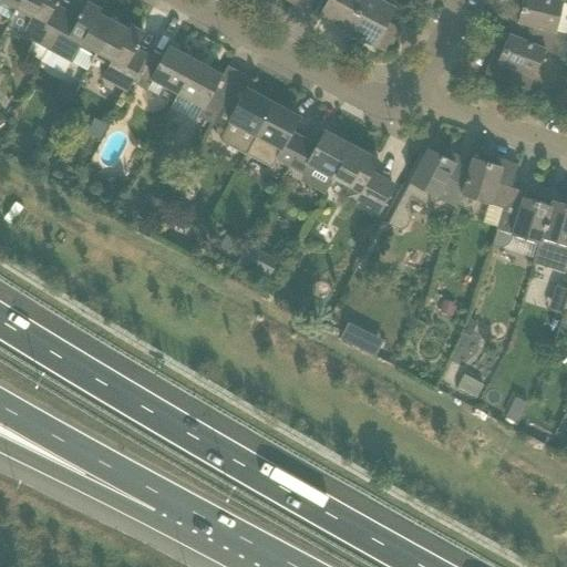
[(0,0),(0,6),(2,2),(17,10),(21,0),(0,0)]
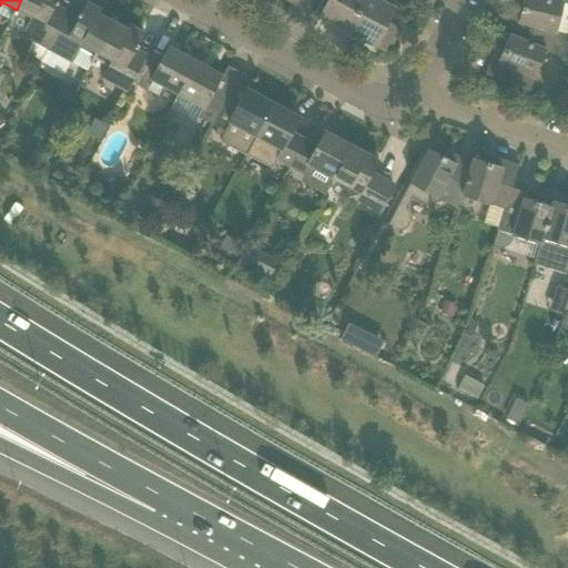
[(51,13),(58,0),(21,0),(17,10),(31,18),(22,36),(48,50),(63,20),(51,13)]
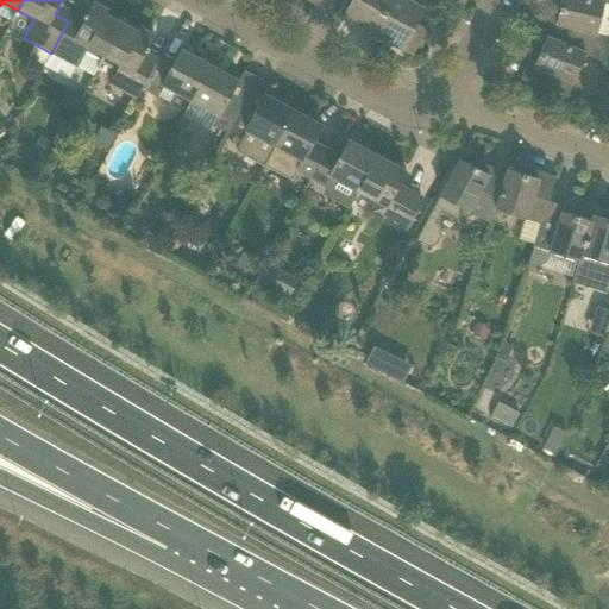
[(352,0),(343,18),(372,35),(390,0),(352,0)]
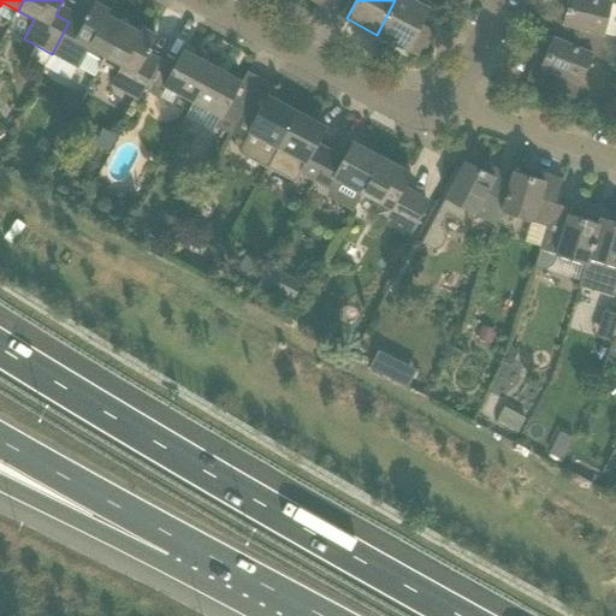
[(431,29),(420,24),(428,9),(413,0),(395,0),(377,35),(407,51),(420,58),(431,39),(427,36),(431,29)]
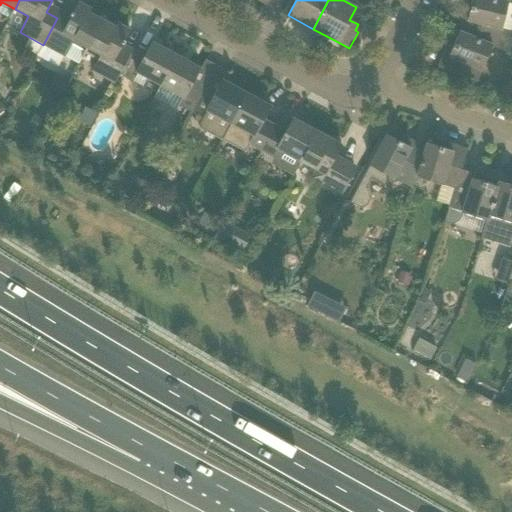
[(511,30),(501,28),(507,4),(507,3),(496,0),(471,0),(470,7),(465,6),(462,19),(459,32),(492,45),(491,46),(496,48),(511,54),(511,30)]
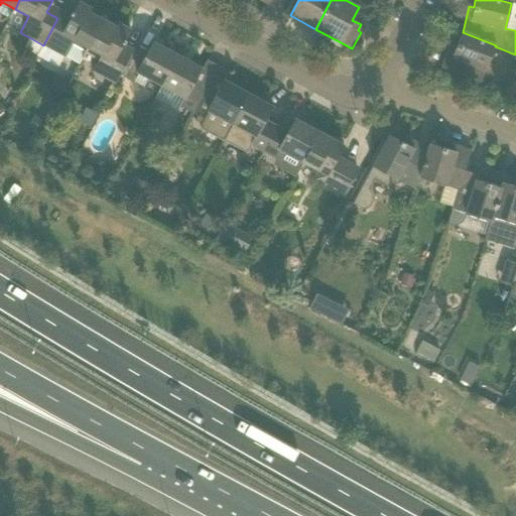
[(92,9),(80,2),(68,24),(57,18),(43,45),(81,66),(88,49),(87,48),(105,16),(104,16),(102,19),(90,12),(92,9)]
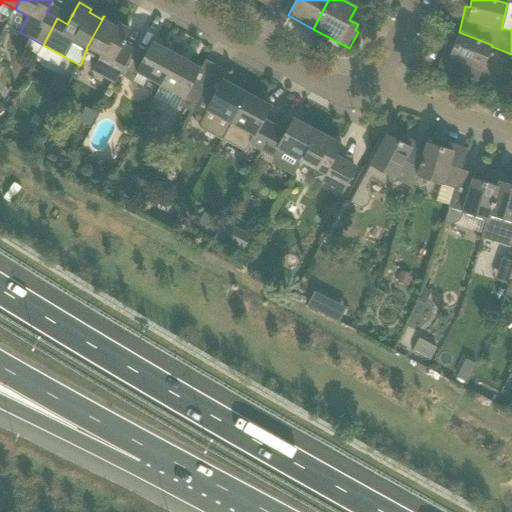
[(134,49),(123,43),(130,30),(118,23),(116,27),(103,20),(105,16),(104,16),(86,48),(87,49),(100,56),(92,72),(115,84),(121,74),(120,74),(134,49)]
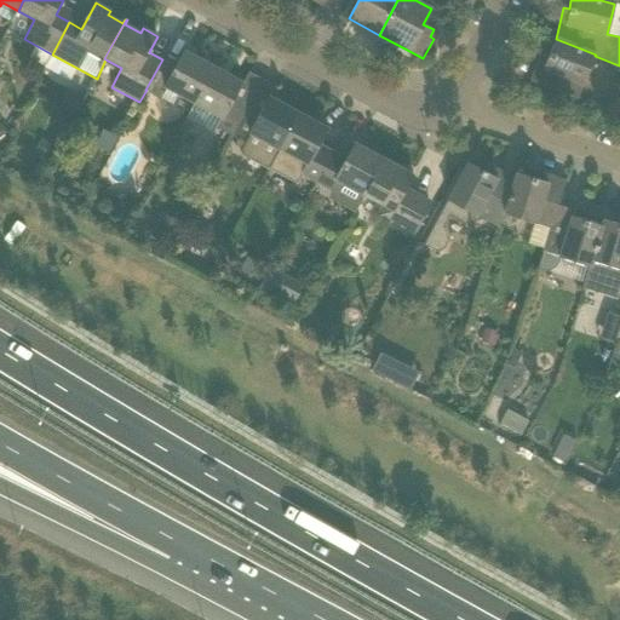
[(530,82),(577,101),(583,85),(584,85),(595,56),(596,55),(556,39),(550,53),(544,51),(530,82)]
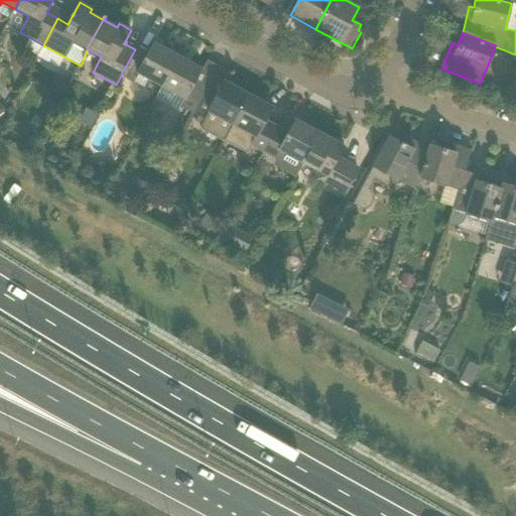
[(153,42),(145,55),(135,49),(121,75),(122,75),(135,82),(138,75),(161,87),(177,55),(153,42)]
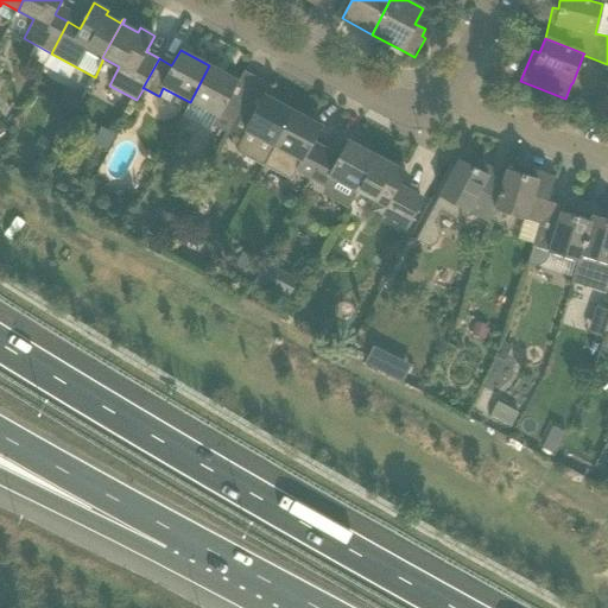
[(242,105),(229,97),(239,81),(209,65),(190,102),(215,115),(210,125),(227,133),(242,105)]
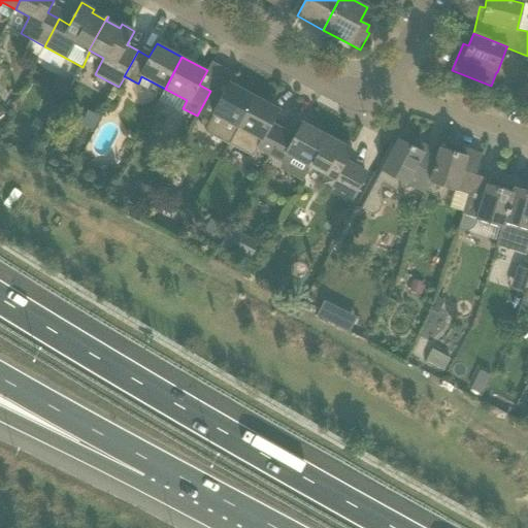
[(229,83),(222,96),(210,91),(197,116),(204,119),(202,124),(207,127),(206,131),(229,143),(254,96),(229,83)]
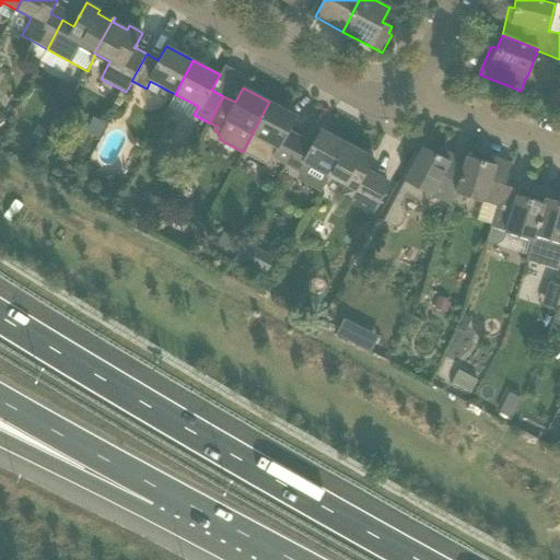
[(300,138),(289,131),(296,116),(269,102),(243,152),(269,165),(272,159),(286,165),(300,138)]
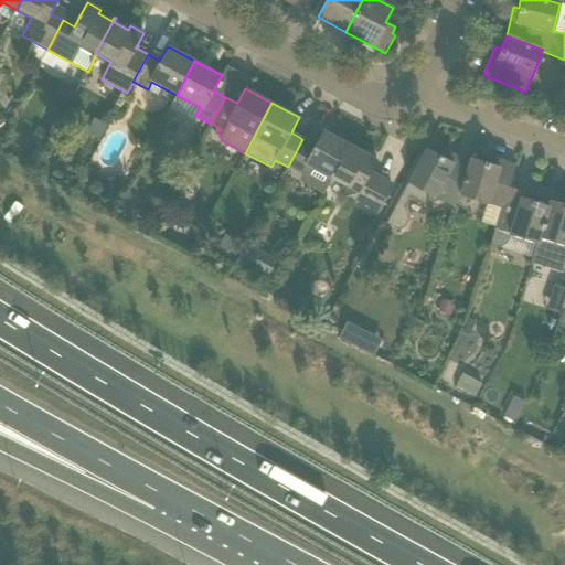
[(99,138),(105,127),(98,124),(92,126),(88,132),(99,138)]
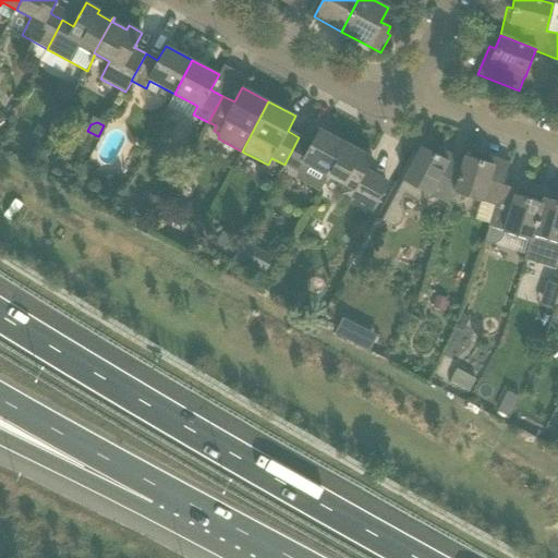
[(44,144),(50,131),(37,124),(31,138),(44,144)]
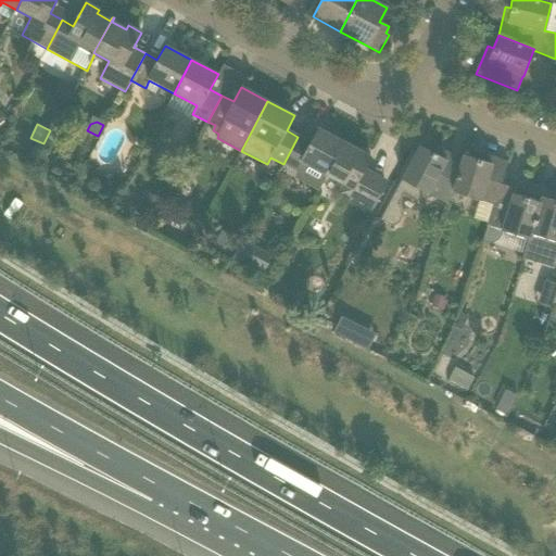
[(295,171),(302,163),(326,176),(344,142),(317,128),(310,142),(298,137),(283,164),(295,171)]
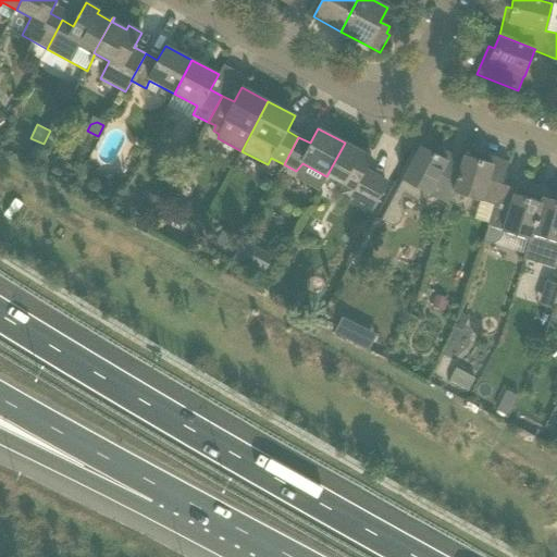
[(326,176),(344,186),(339,194),(372,211),(386,184),(363,172),(372,158),(345,143),(326,176)]
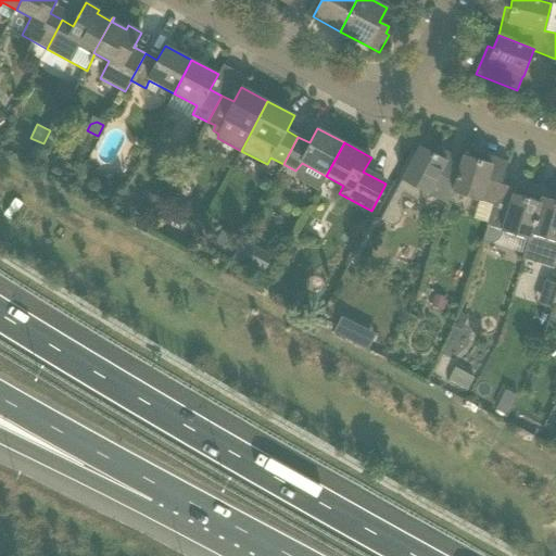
[(420,146),(417,152),(401,180),(380,218),(392,226),(399,224),(402,216),(399,204),(397,204),(404,192),(419,201),(426,200),(428,194),(427,194),(428,193),(447,203),(452,194),(463,162),(462,161),(437,148),(433,153),(420,146)]
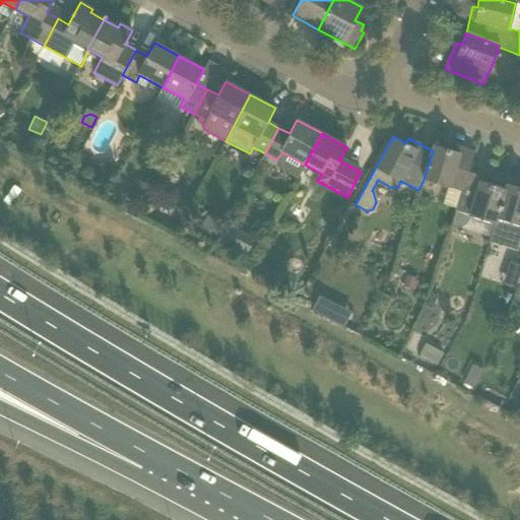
[(434,145),(432,150),(433,151),(423,182),(461,194),(461,193),(462,193),(468,172),(474,152),(448,143),(447,149),(434,145)]
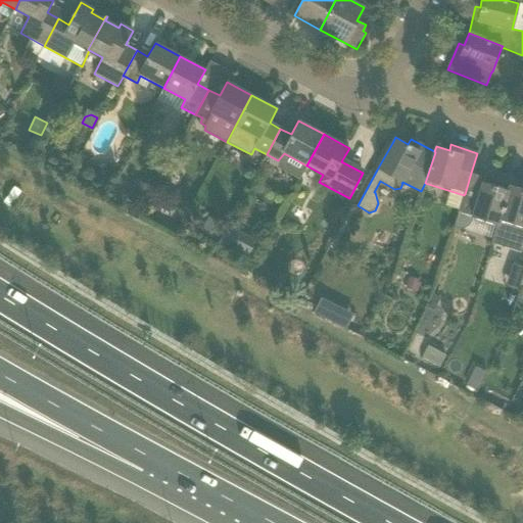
[(99,181),(111,179),(109,163),(97,165),(99,181)]
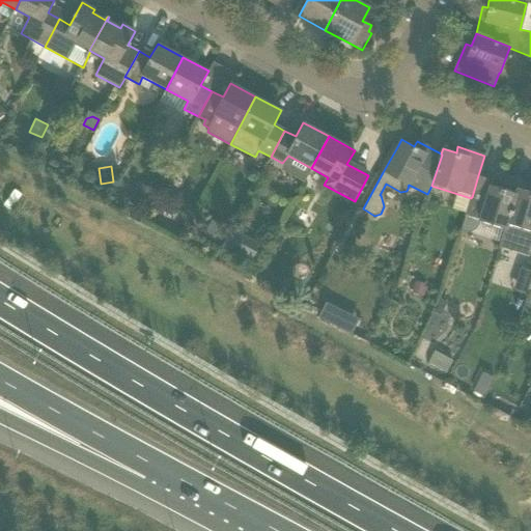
[(505,184),(478,175),(472,197),(471,197),(471,198),(460,230),(462,231),(464,231),(467,232),(470,232),(473,231),(475,230),(476,229),(477,228),(478,227),(479,225),(480,224),(480,223),(481,221),(504,228),(505,229),(507,224),(506,224),(516,193),(515,193),(503,189),(505,184)]
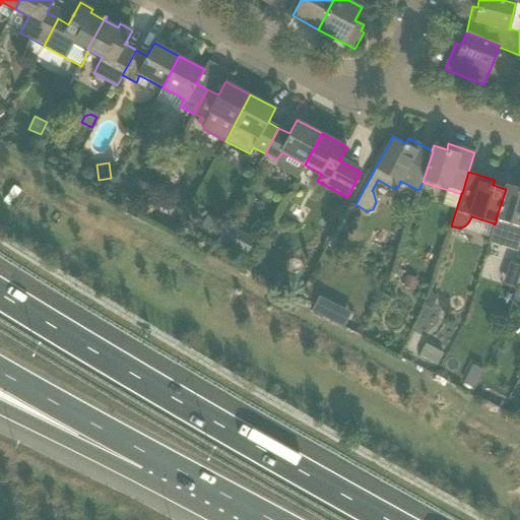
[(151,185),(137,180),(133,193),(147,198),(151,185)]
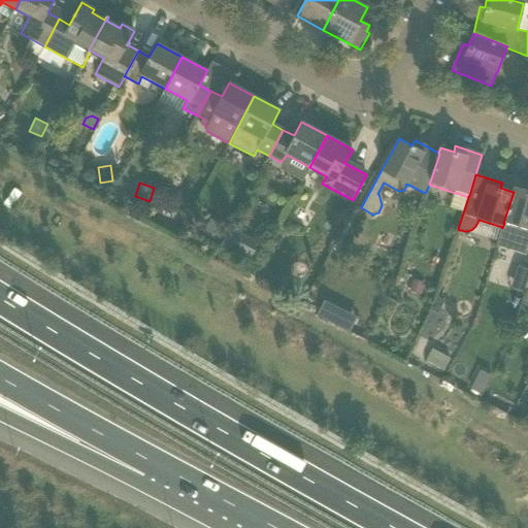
[(527,191),(515,187),(513,192),(514,192),(503,223),(504,223),(502,228),(501,227),(496,244),(525,254),(527,245),(527,191)]
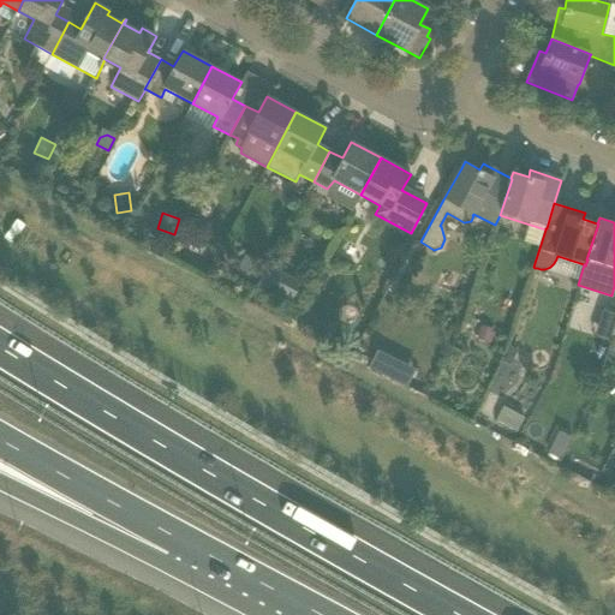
[(254,281),(262,264),(246,256),(237,273),(254,281)]
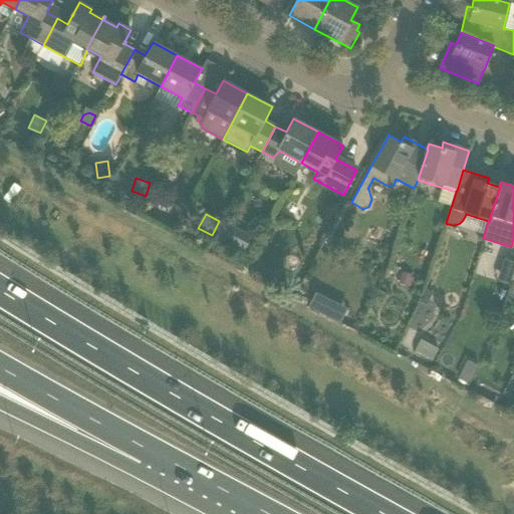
[(252,238),(240,232),(233,246),(245,252),(252,238)]
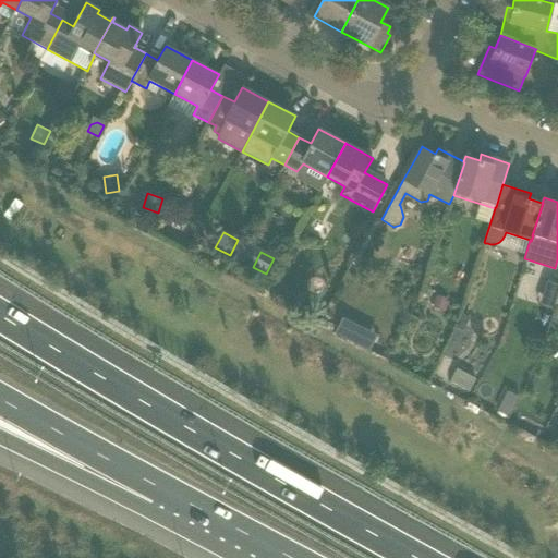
[(443,311),(447,299),(437,295),(433,307),(443,311)]
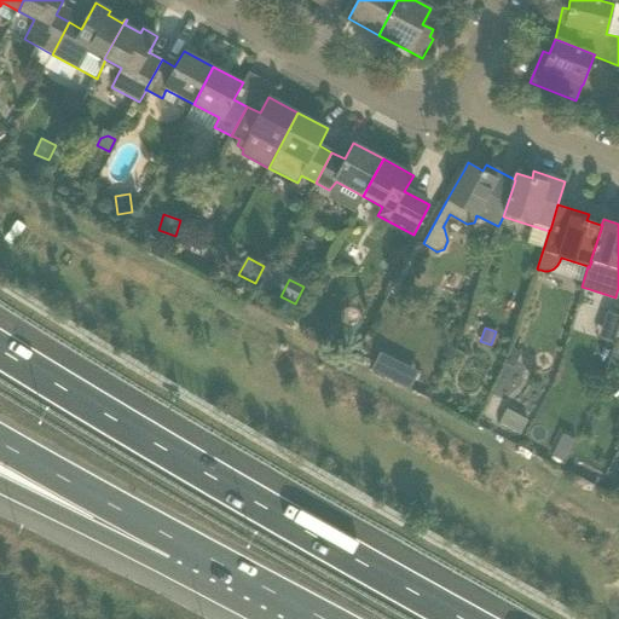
[(515,366),(521,352),(514,348),(507,363),(515,366)]
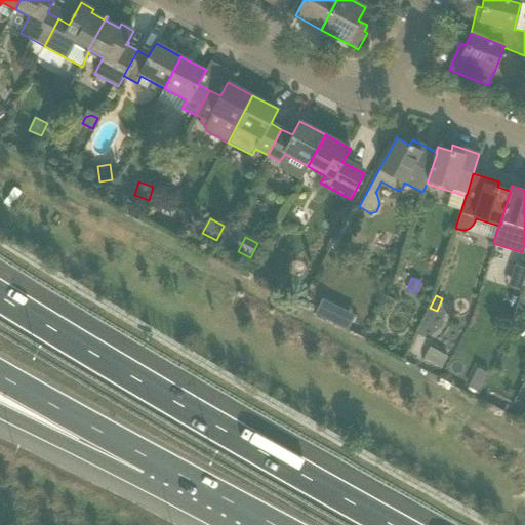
[(331,323),(338,307),(322,298),(314,315),(331,323)]
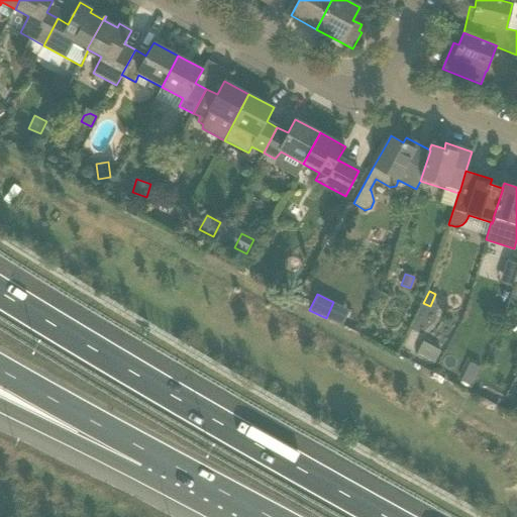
[(441,351),(422,342),(416,354),(434,364),(441,351)]
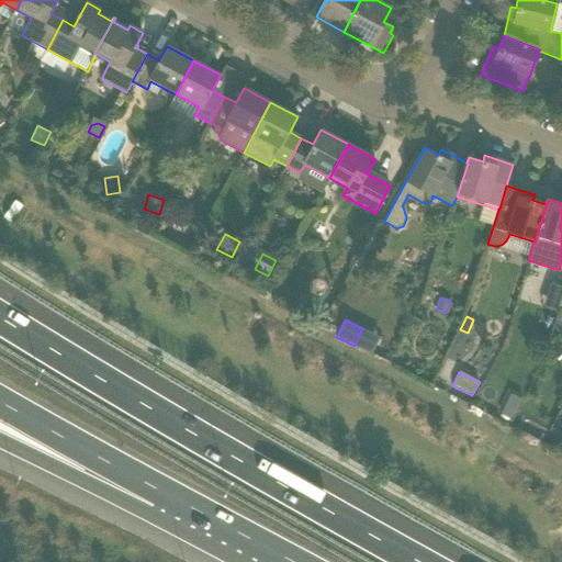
[(514,420),(518,412),(508,408),(503,409),(501,415),(514,420)]
